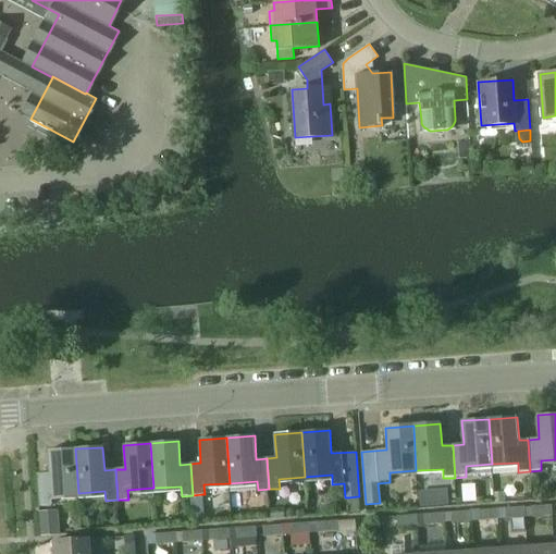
[(51,496),(78,493),(75,448),(47,451),(49,475),(37,476),(39,506),(52,505),(51,496)]
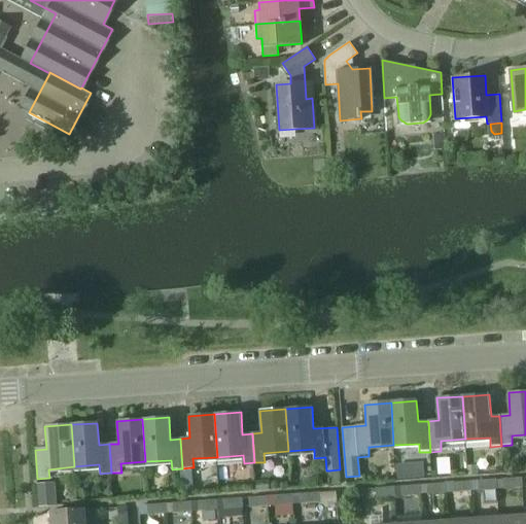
[(412,462),(397,463),(398,478),(413,477),(412,462)]
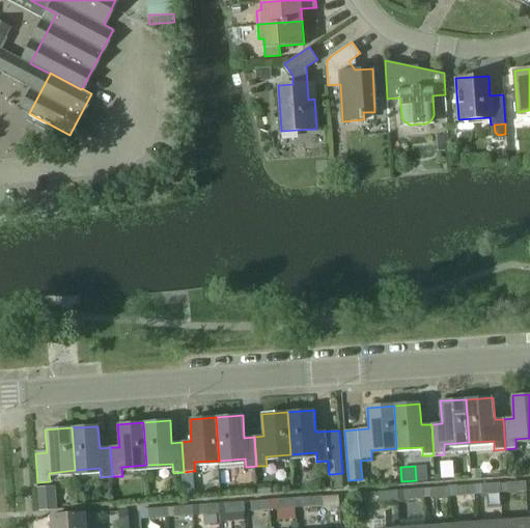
[(193,471),(184,472),(186,499),(195,498),(193,471)]
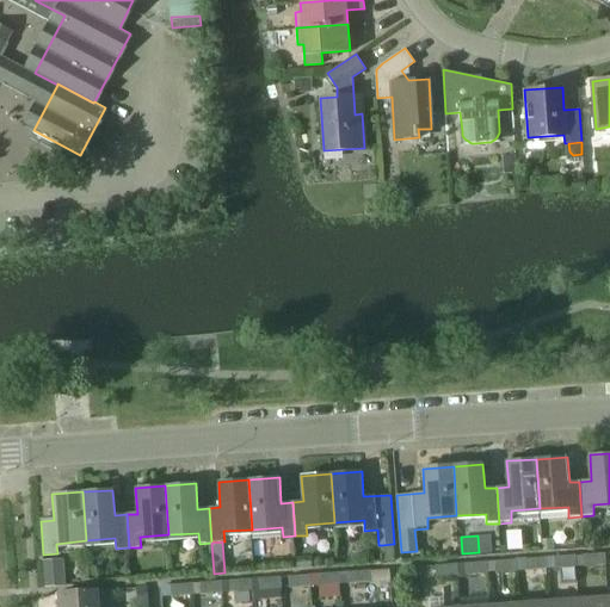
[(393,544),(382,545),(383,561),(394,561),(393,544)]
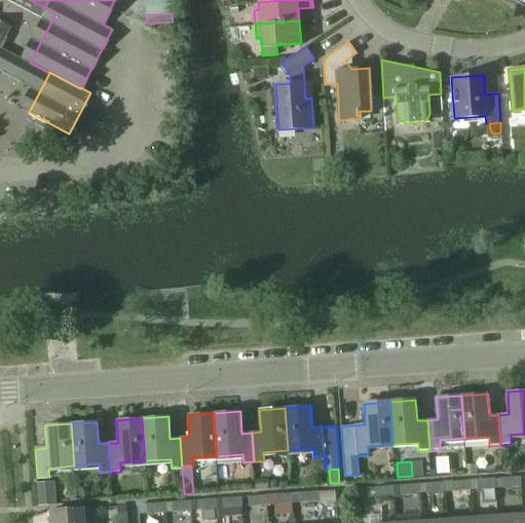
[(521,476),(502,477),(502,486),(522,485),(521,476)]
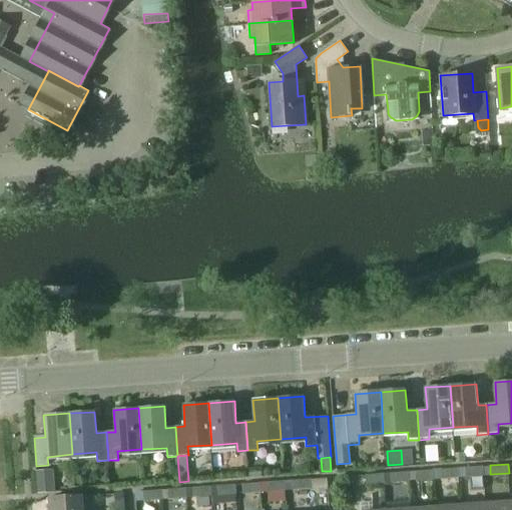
[(483,466),(465,467),(466,476),(483,475),(483,466)]
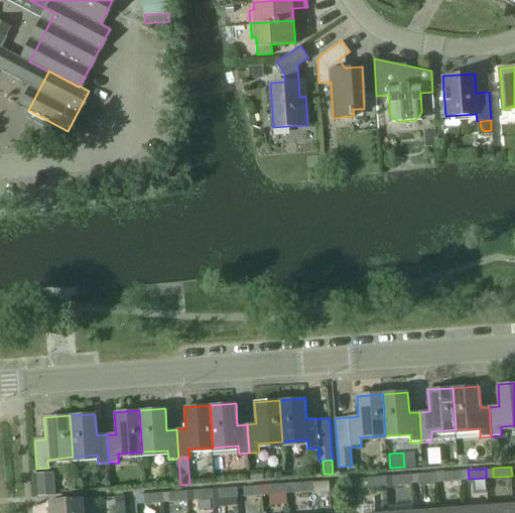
[(250,470),(251,480),(263,479),(262,470),(250,470)]
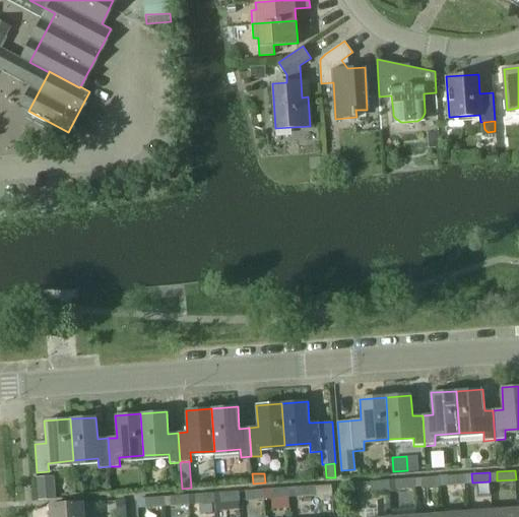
[(464,474),(447,475),(447,485),(465,483),(464,474)]
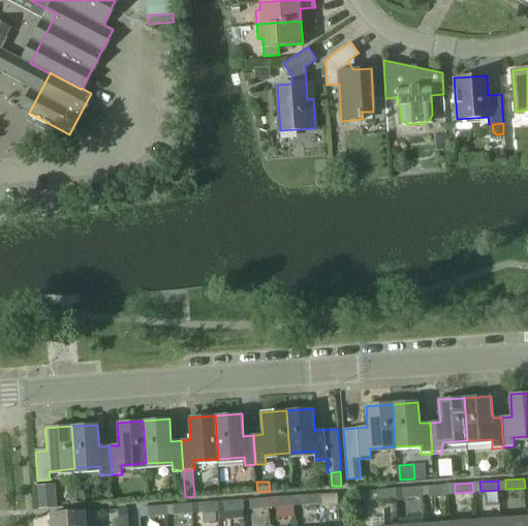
[(55,484),(37,485),(38,506),(56,505),(55,484)]
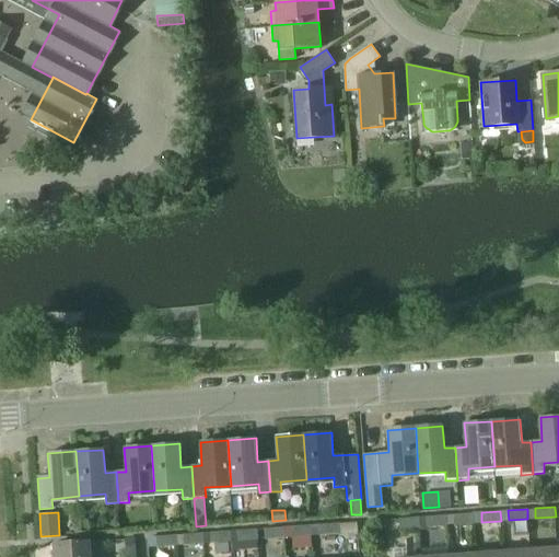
[(473,512),(453,514),(454,524),(473,523),(473,512)]
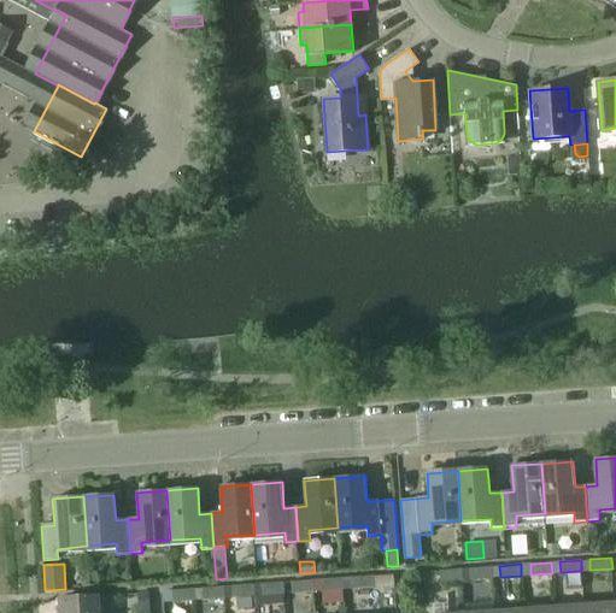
[(492,566),(470,569),(470,578),(493,577),(492,566)]
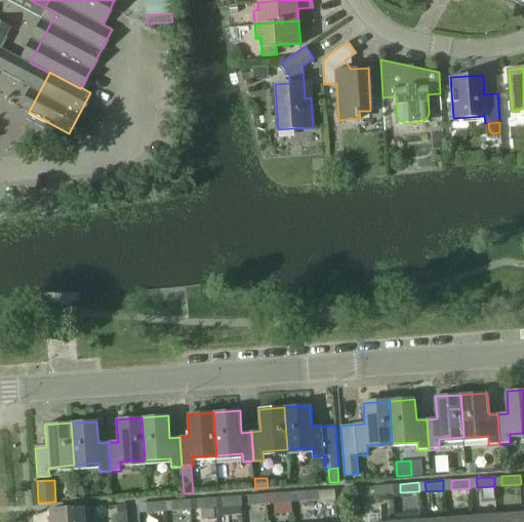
[(393,484),(374,485),(374,494),(394,493),(393,484)]
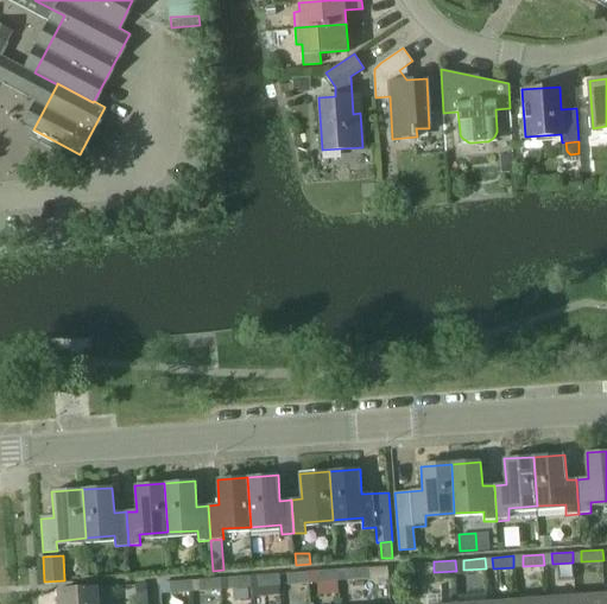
[(346,579),(368,578),(368,566),(346,567),(346,579)]
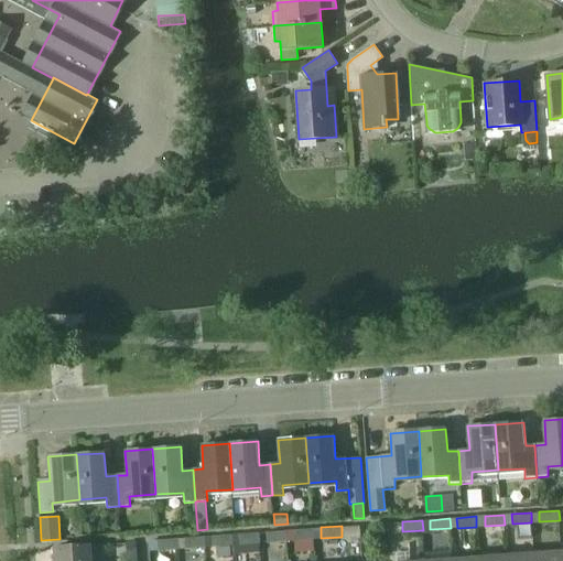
[(294,540),(314,539),(313,528),(293,530),(294,540)]
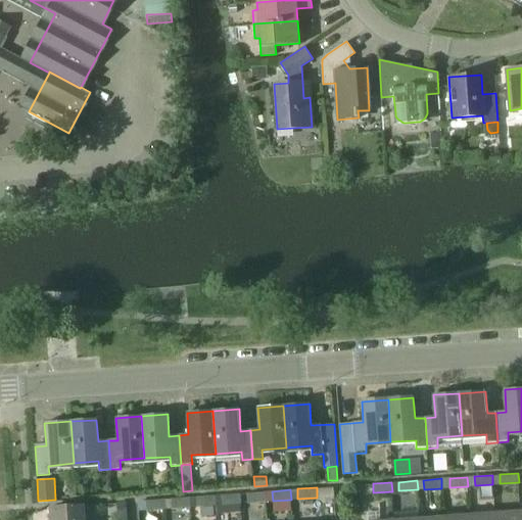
[(247,503),(266,501),(265,490),(246,492),(247,503)]
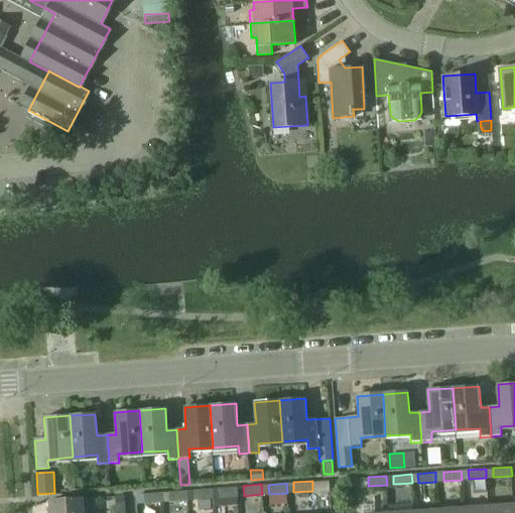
[(220,497),(238,496),(237,487),(219,488),(220,497)]
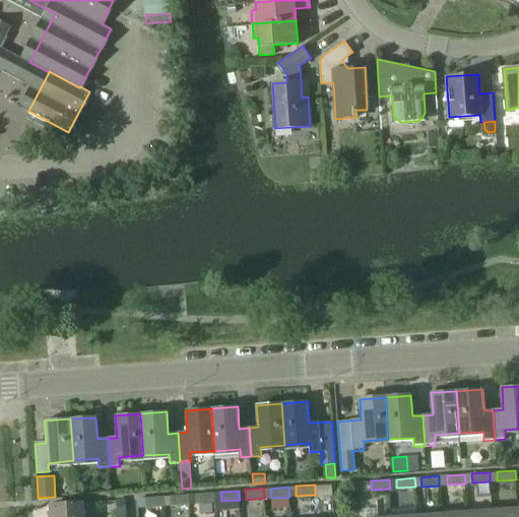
[(196,503),(214,502),(213,492),(195,494),(196,503)]
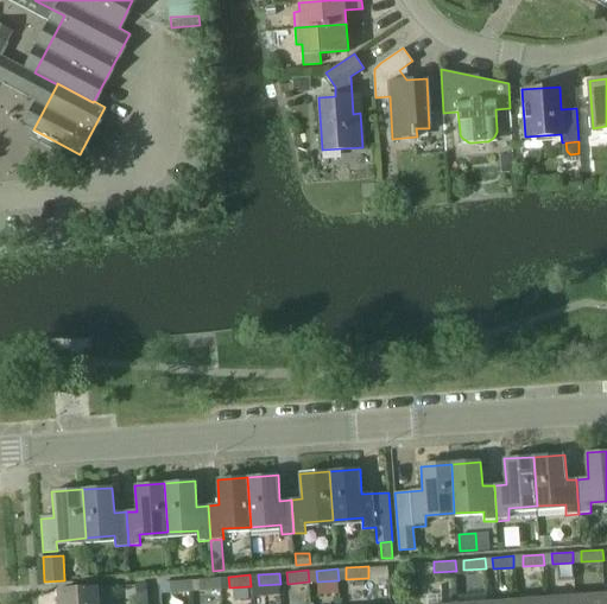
[(200,590),(221,589),(221,578),(198,579),(200,590)]
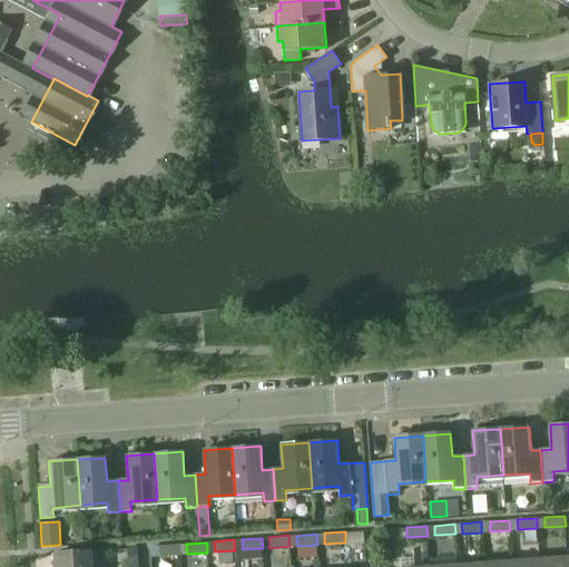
[(159,556),(180,555),(179,544),(159,546),(159,556)]
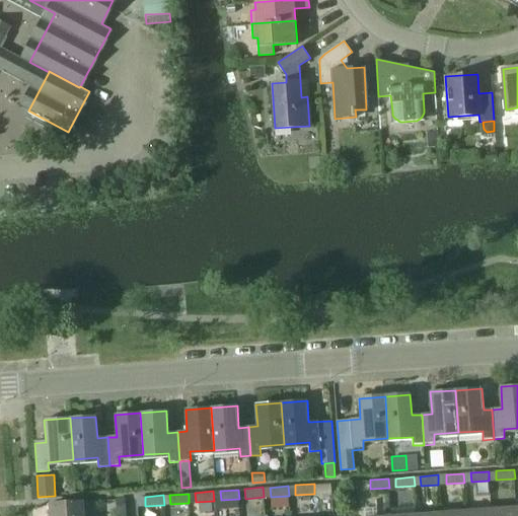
[(49,504),(49,515),(83,515),(82,502),(49,504)]
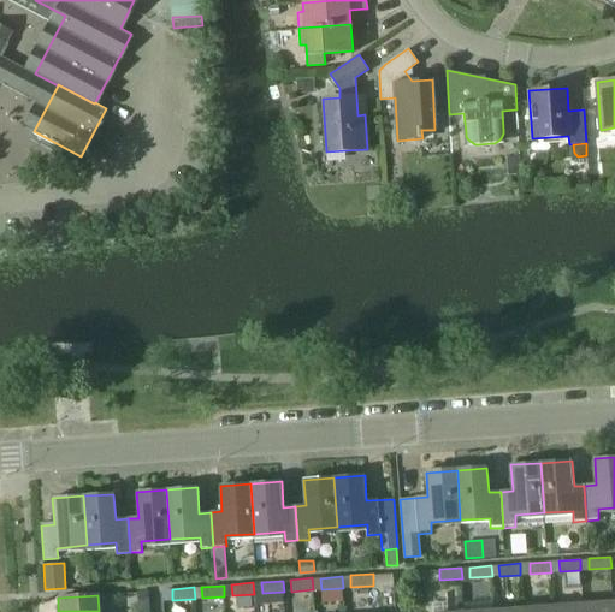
[(137,600),(137,611),(149,611),(149,599),(137,600)]
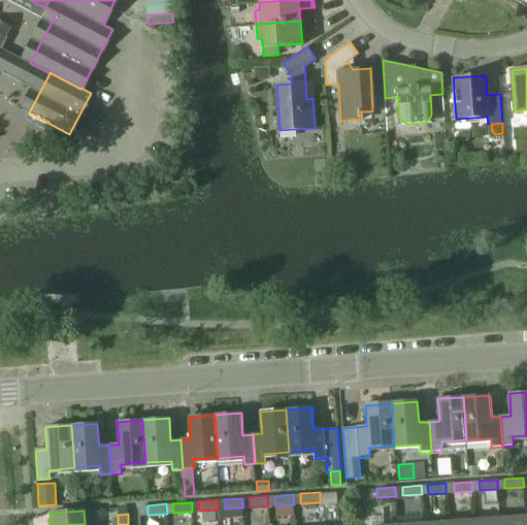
[(525,524),(525,516),(499,518),(499,524),(525,524)]
